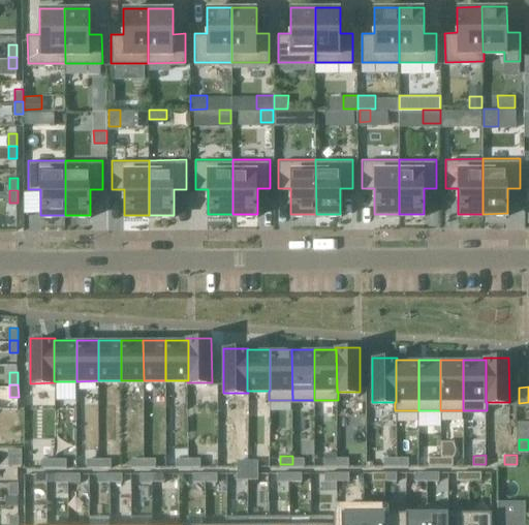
[(305,456),(292,456),(292,464),(304,464),(305,456)]
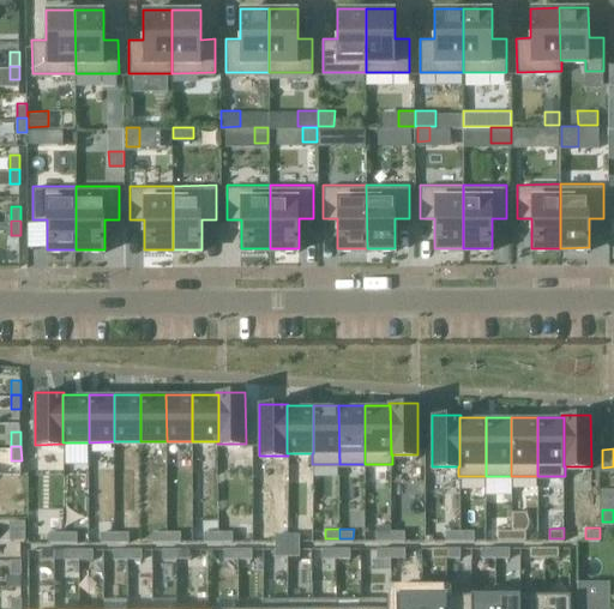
[(391,529),(377,529),(377,538),(391,538),(391,529)]
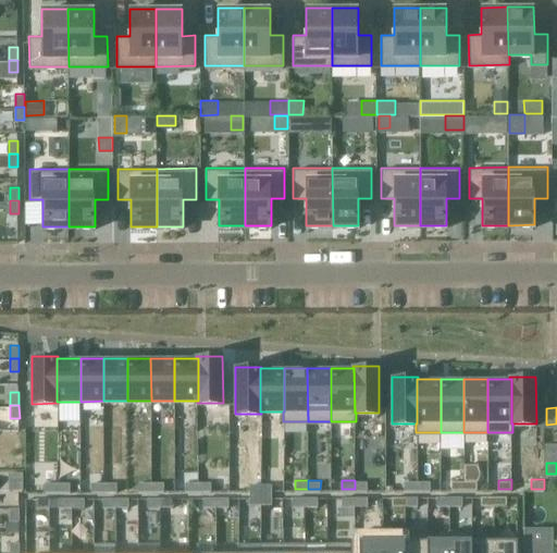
[(368,480),(355,480),(355,489),(368,489),(368,480)]
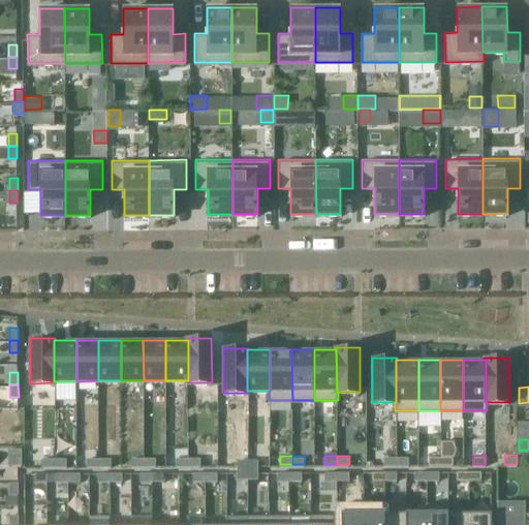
[(397,456),(384,456),(384,464),(396,464),(397,456)]
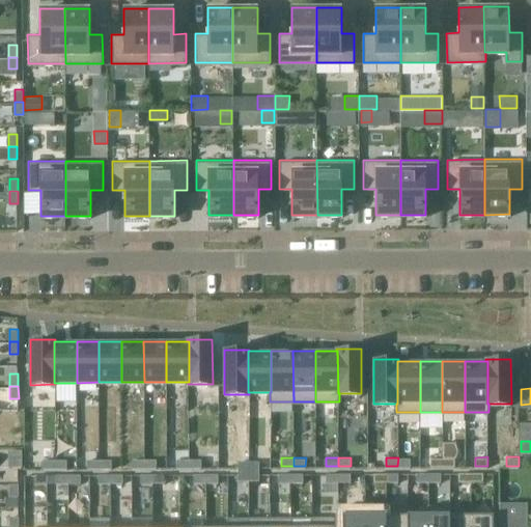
[(410,458),(398,458),(397,466),(410,466),(410,458)]
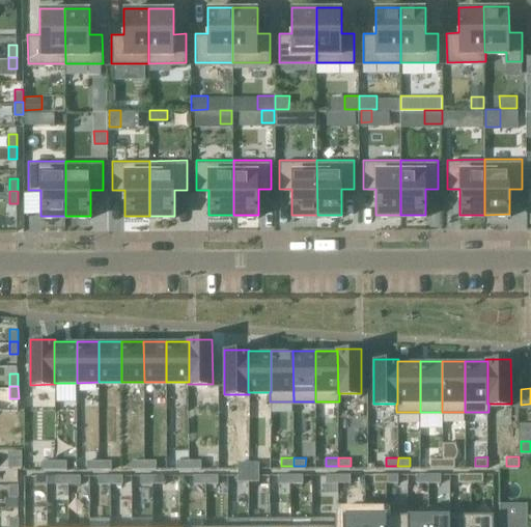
[(443,458),(430,458),(430,466),(443,466),(443,458)]
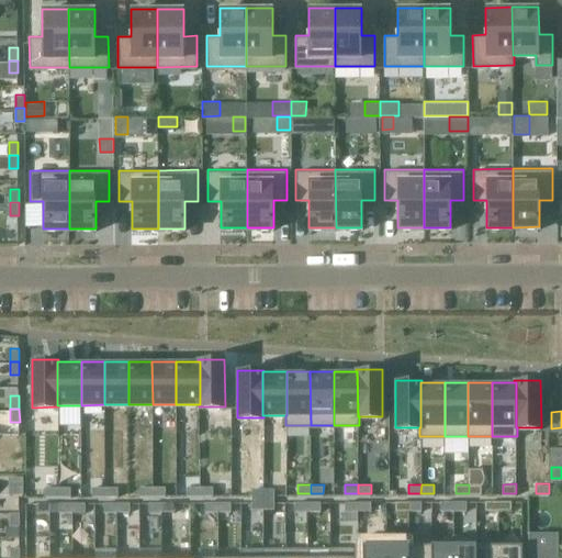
[(482,484),(469,484),(469,493),(482,493),(482,484)]
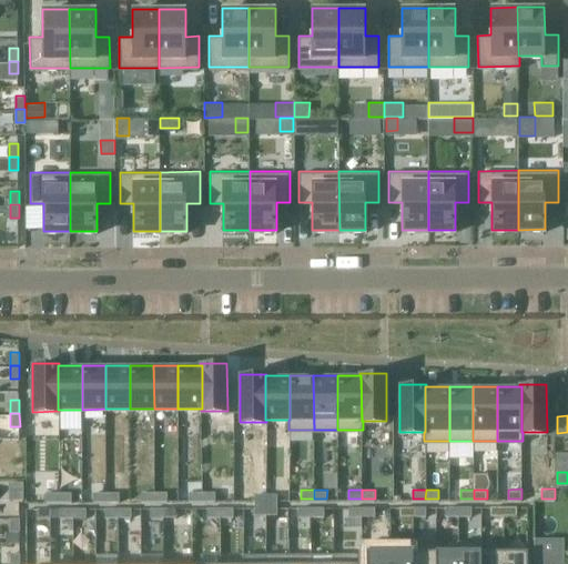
[(59,491),(46,491),(46,500),(59,500),(59,491)]
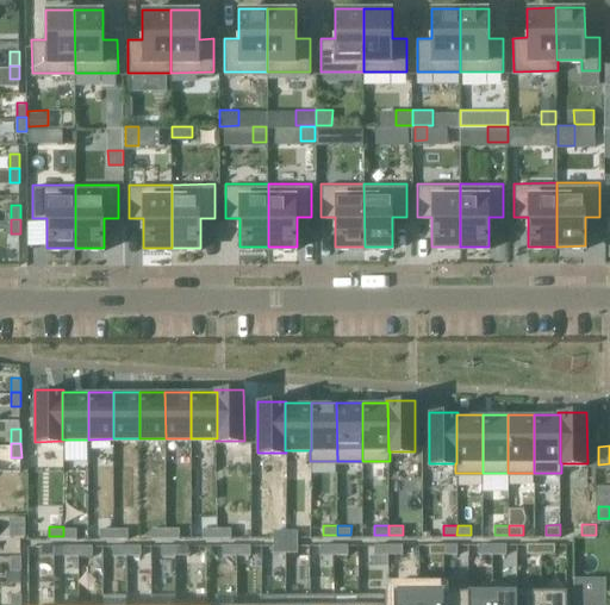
[(76,526),(63,526),(63,536),(76,536),(76,526)]
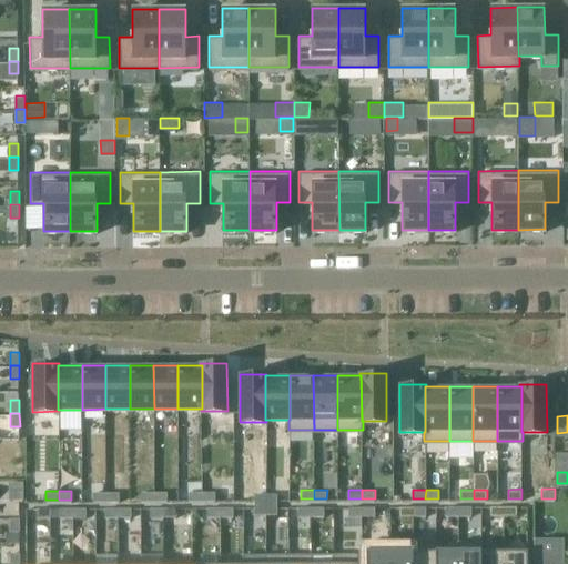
[(107,491),(93,491),(93,500),(107,500),(107,491)]
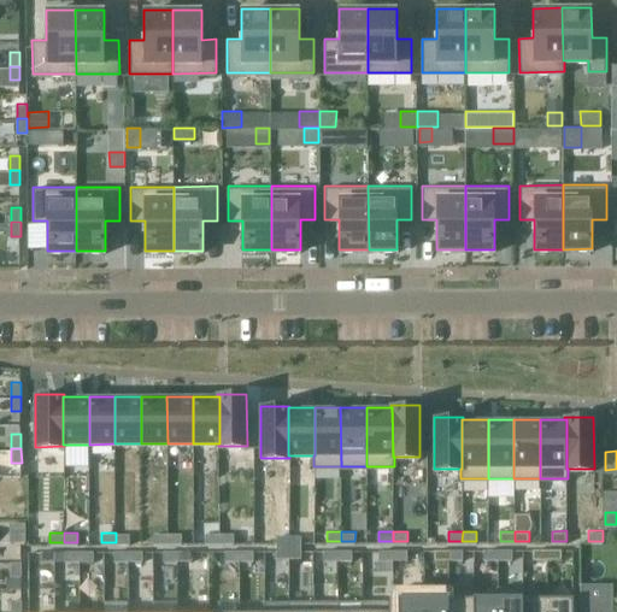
[(129,533),(116,533),(116,542),(130,542),(129,533)]
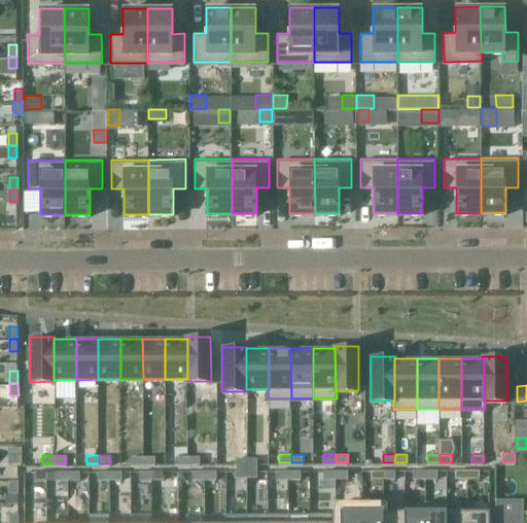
[(143,455),(131,455),(131,463),(143,463),(143,455)]
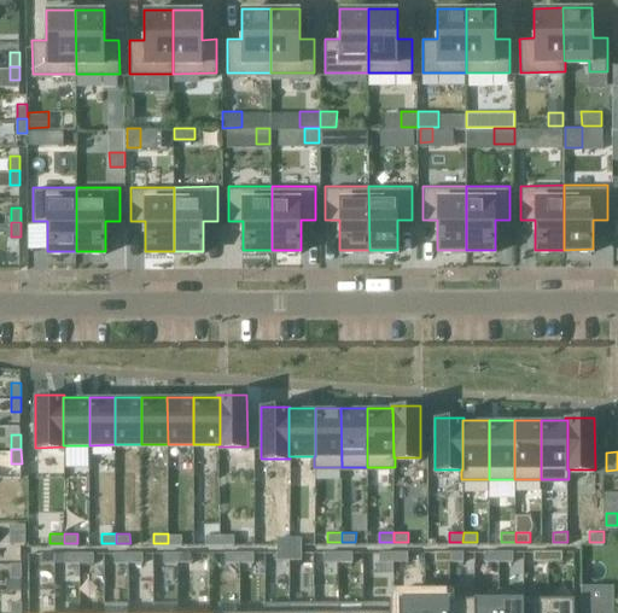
[(182,533),(168,533),(168,543),(182,543),(182,533)]
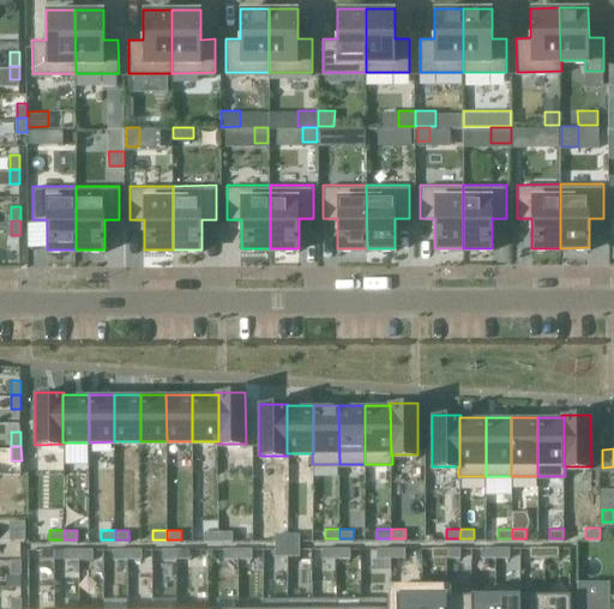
[(218,530),(204,530),(204,540),(218,540),(218,530)]
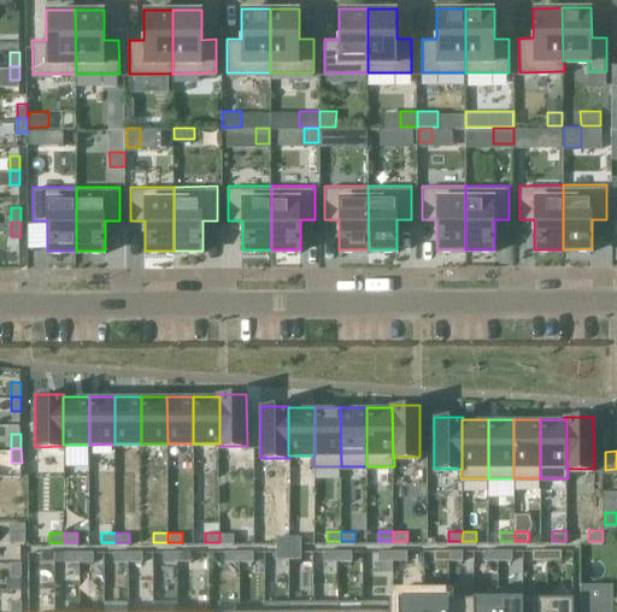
[(234,533),(219,533),(219,542),(234,542),(234,533)]
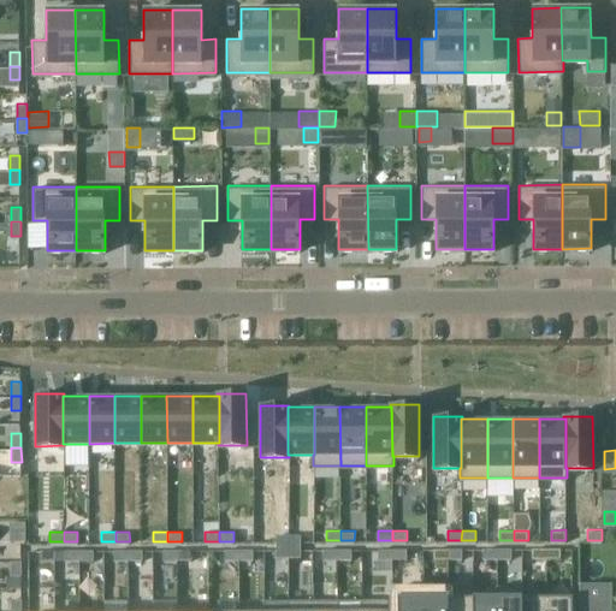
[(289,533),(277,533),(277,545),(289,545),(289,533)]
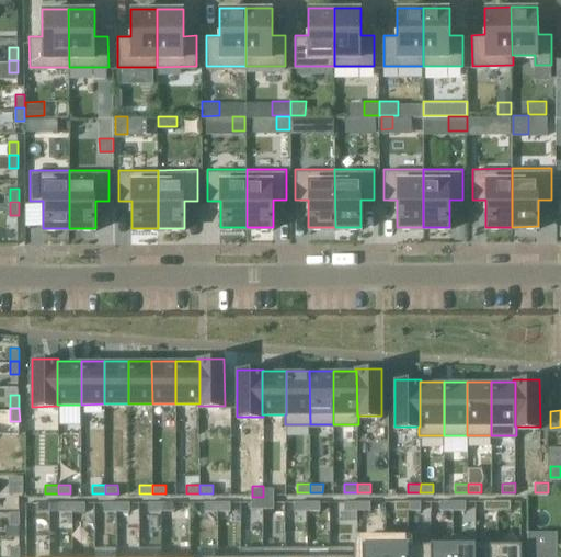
[(274,486),(263,486),(263,497),(274,496),(274,486)]
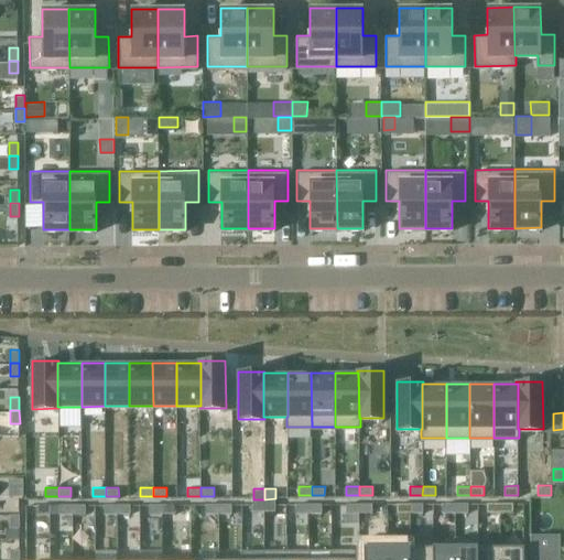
[(275,498),(264,499),(264,509),(275,509),(275,498)]
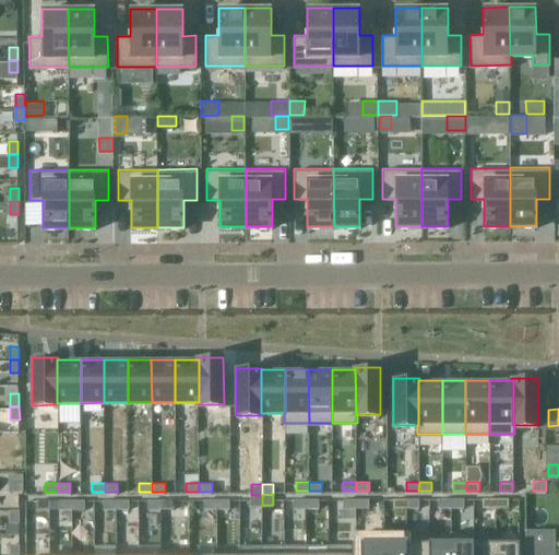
[(262,495),(251,495),(251,505),(262,505),(262,495)]
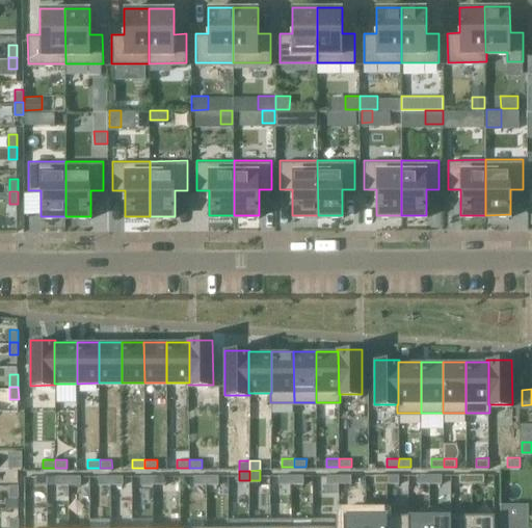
[(291,473),(278,474),(278,482),(291,482),(291,473)]
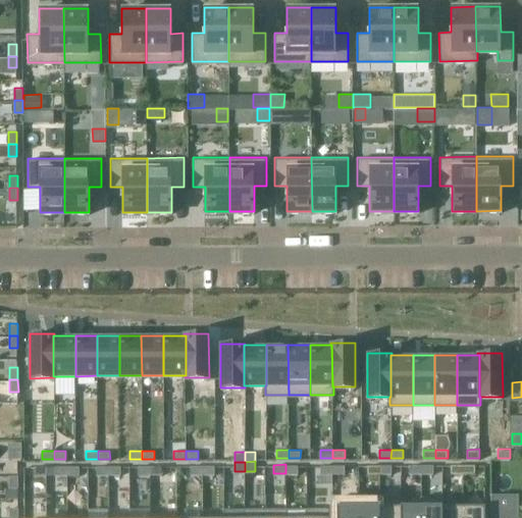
[(298,464),(285,464),(285,473),(298,473),(298,464)]
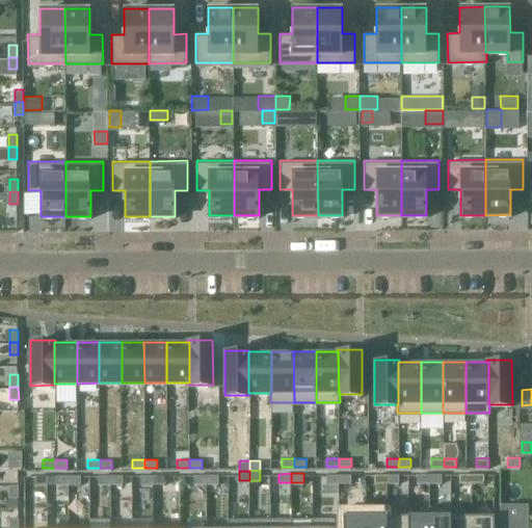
[(339,473),(326,473),(326,482),(339,482),(339,473)]
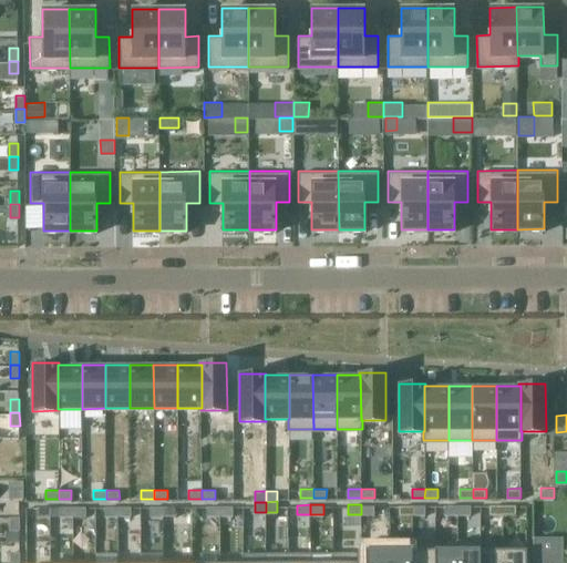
[(374,504),(361,504),(361,514),(374,514),(374,504)]
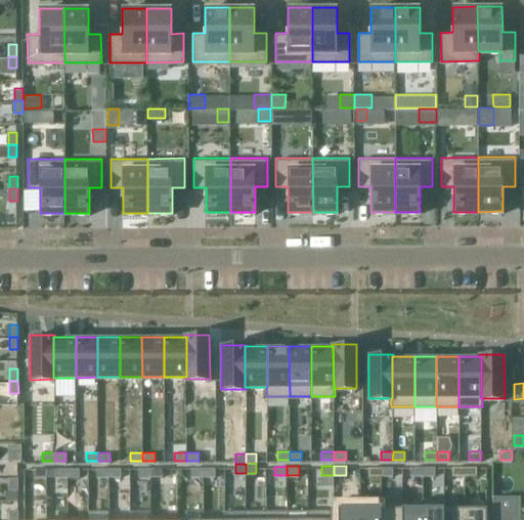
[(381,466),(368,466),(368,474),(381,474),(381,466)]
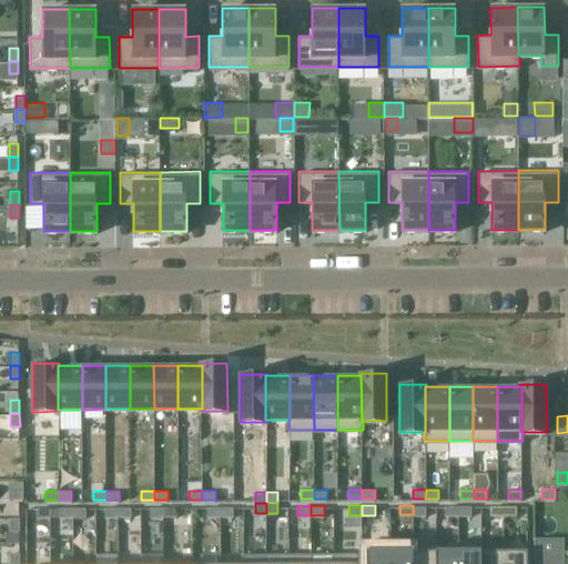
[(426,505),(413,505),(413,514),(426,514),(426,505)]
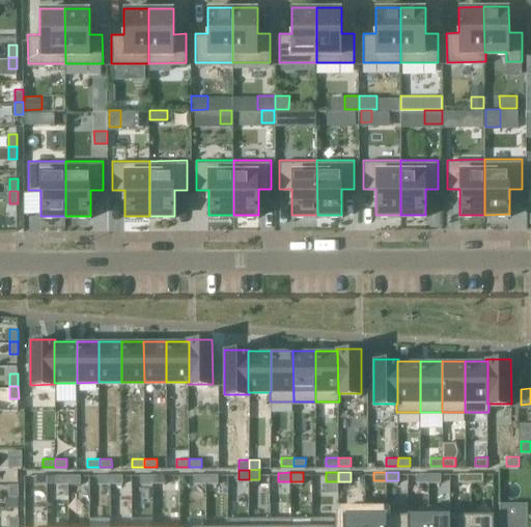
[(428,472),(416,472),(416,480),(428,480),(428,472)]
